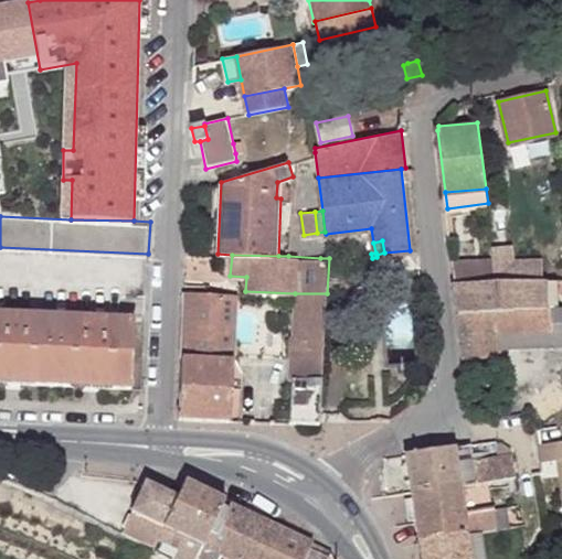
[(495,256),(453,256),(456,279),(498,278),(495,256)]
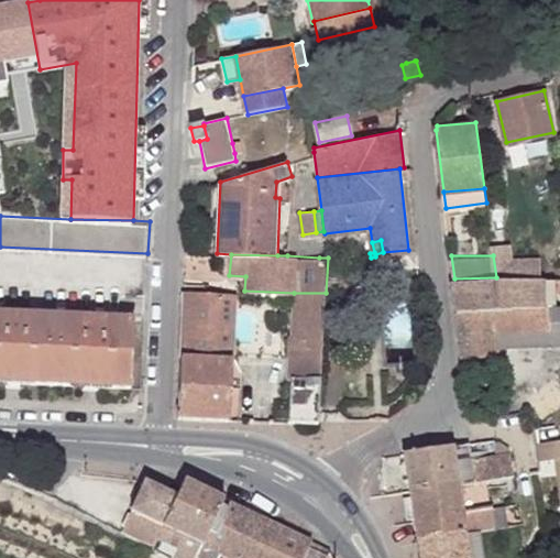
[(496,277),(454,279),(458,308),(498,308),(509,308),(512,277),(496,277)]
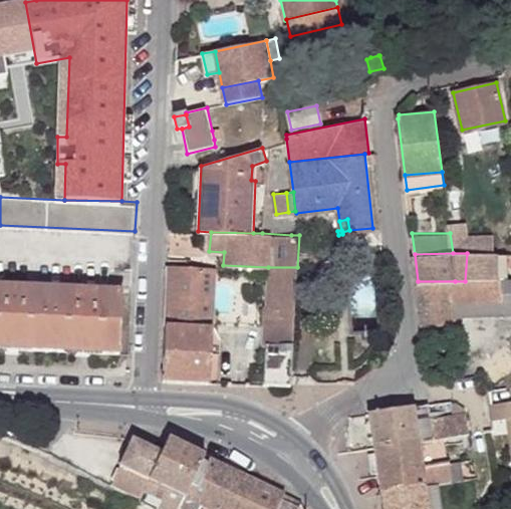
[(498,253),(467,253),(465,281),(499,278),(498,253)]
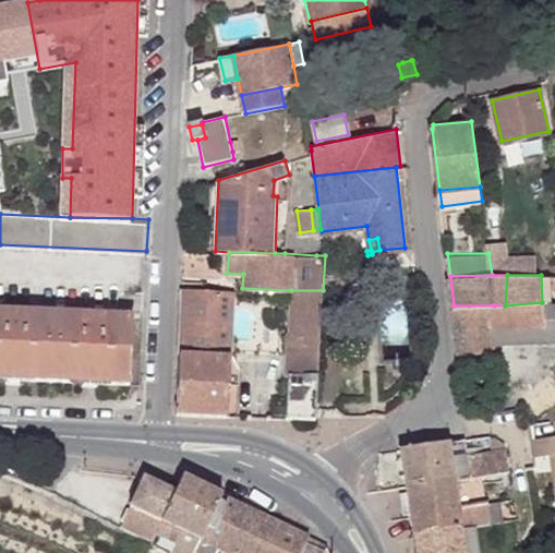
[(229,292),(182,289),(179,352),(204,352),(204,346),(229,346),(231,296),(229,292)]
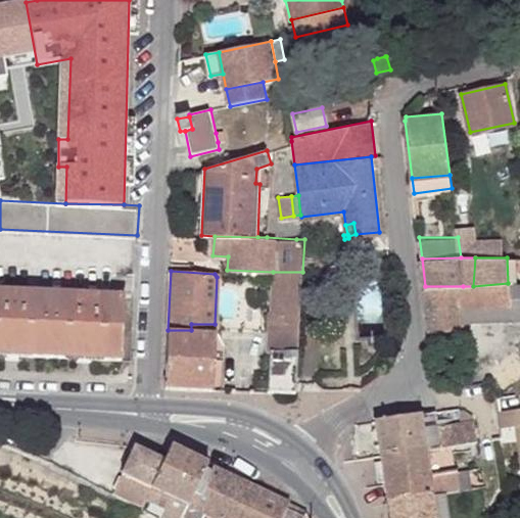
[(302,272),(273,272),(272,308),(300,308),(302,272)]
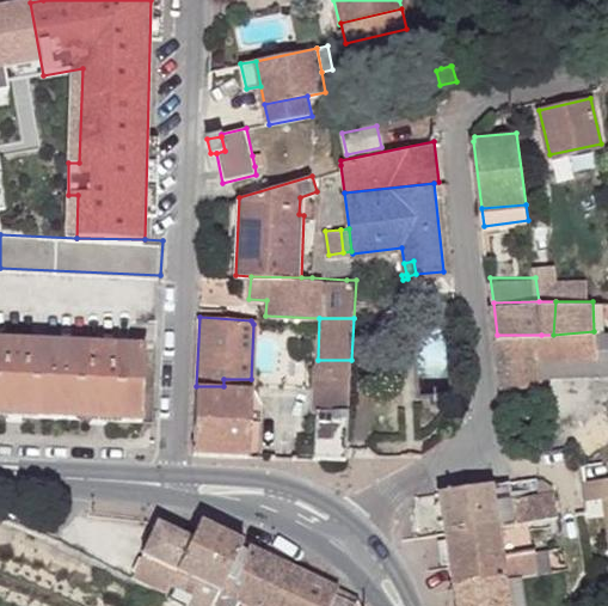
[(553,335),(541,335),(544,374),(607,372),(607,334),(600,335),(599,331),(594,331),(553,335)]
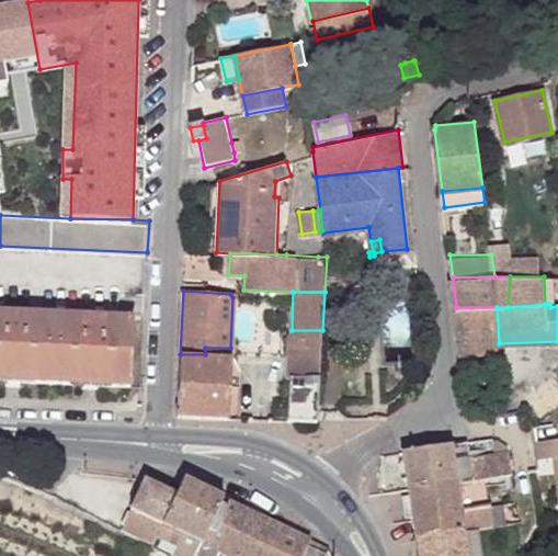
[(497,307),(456,307),(462,354),(499,351),(499,343),(497,307)]
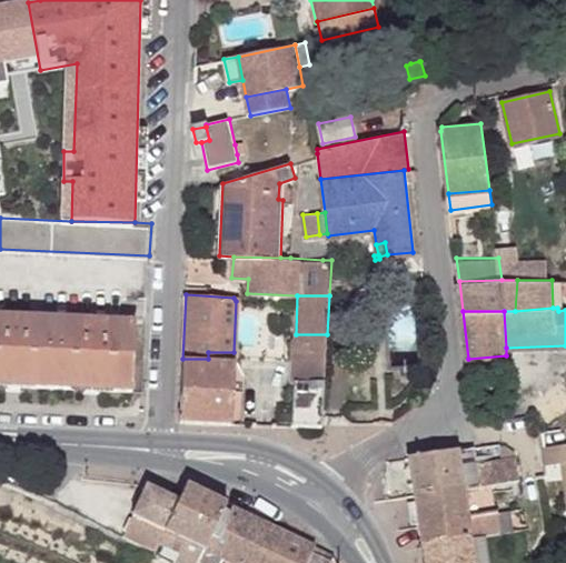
[(137,319),(0,312),(0,382),(133,389),(137,319)]
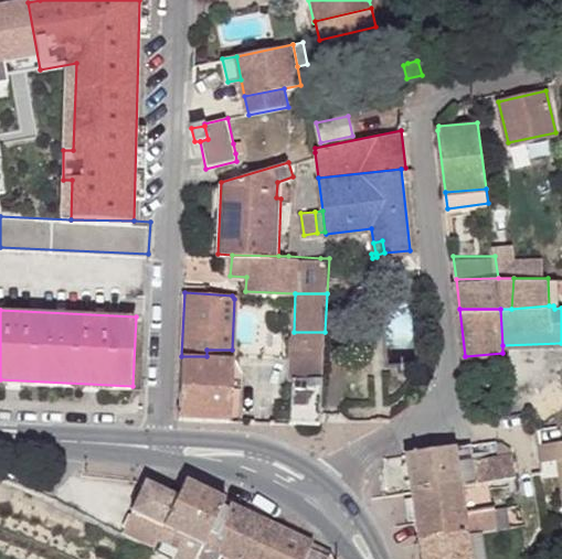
[(325,332),(294,332),(293,354),(324,356),(325,332)]
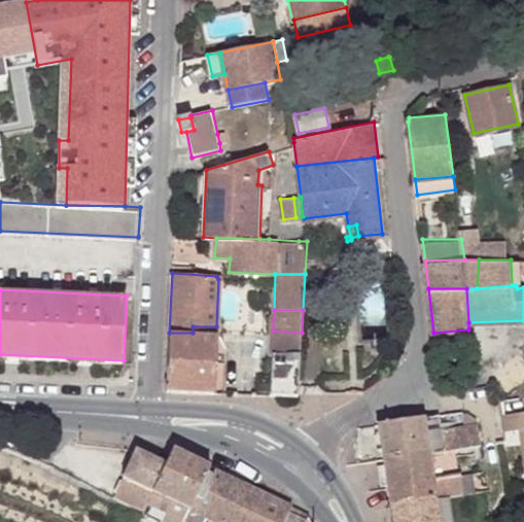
[(193,333),(169,333),(167,388),(213,391),(214,383),(214,371),(216,326),(193,326),(193,333)]
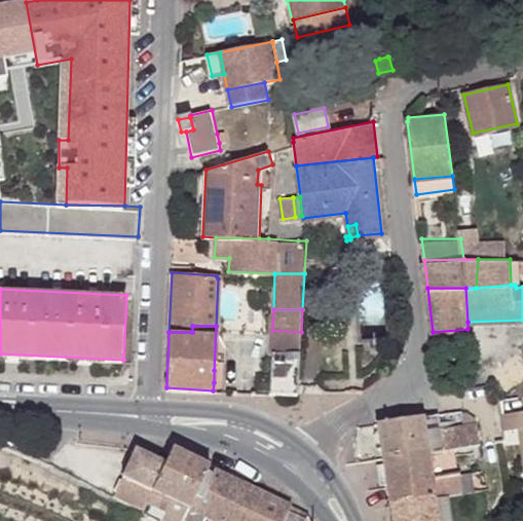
[(301,332),(272,330),(271,348),(300,349),(301,332)]
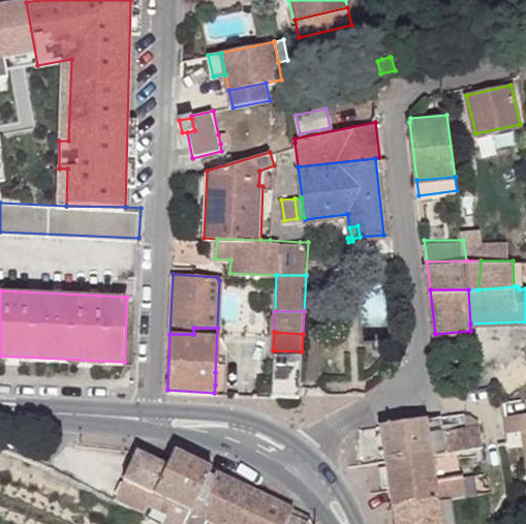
[(302,351),(273,350),(271,394),(300,395),(302,351)]
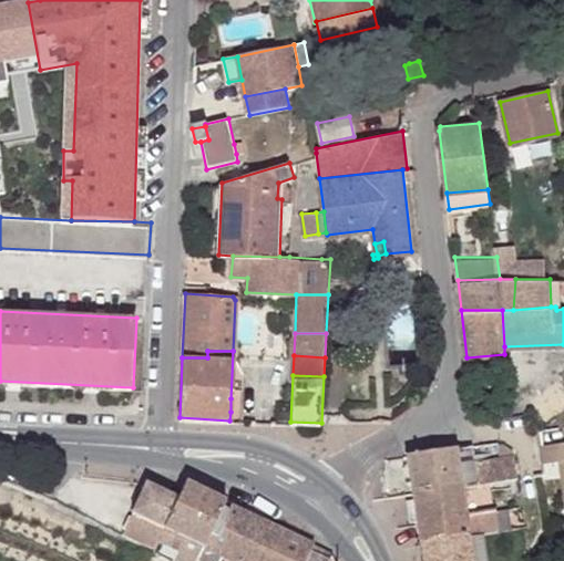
[(563,438),(540,443),(542,460),(557,459),(563,458),(563,438)]
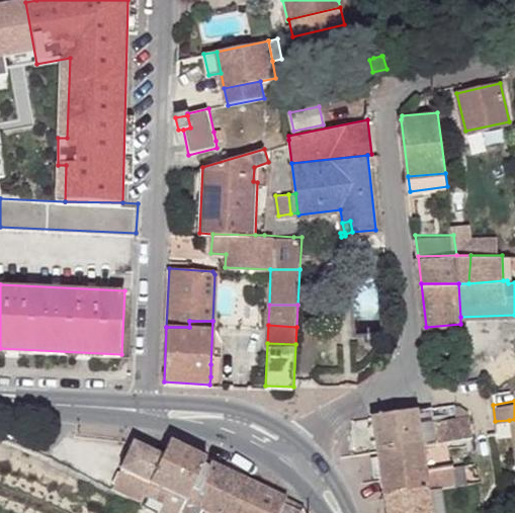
[(416,407),(372,414),(377,447),(447,439),(471,435),(467,414),(454,416),(432,419),(431,405),(416,407)]
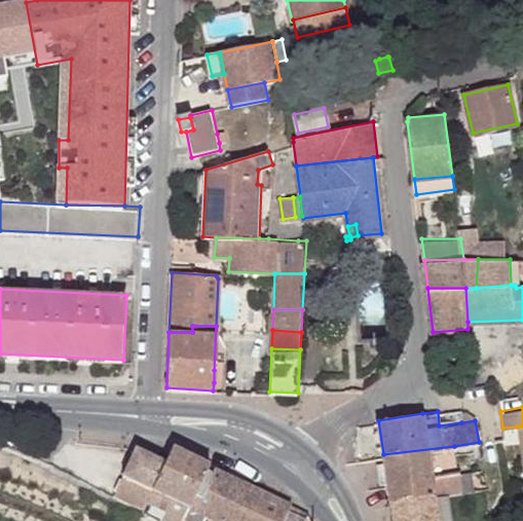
[(454,446),(383,454),(387,482),(456,472),(454,446)]
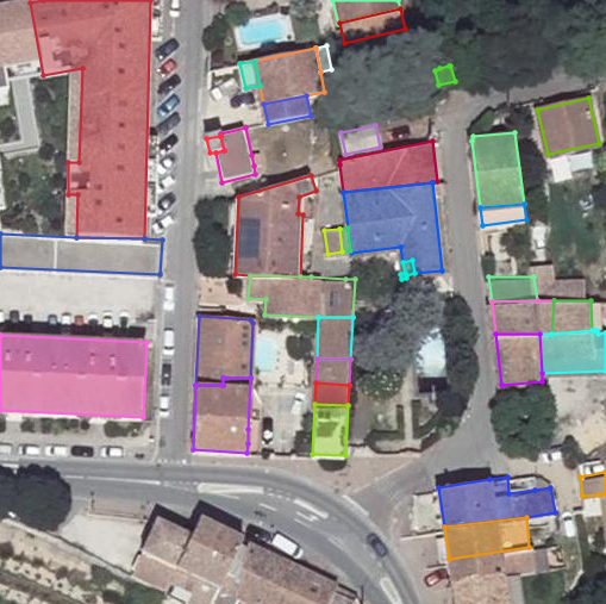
[(157,518),(132,573),(167,589),(172,578),(194,587),(188,601),(195,603),(239,603),(244,597),(223,587),(243,540),(200,520),(193,535),(157,518)]
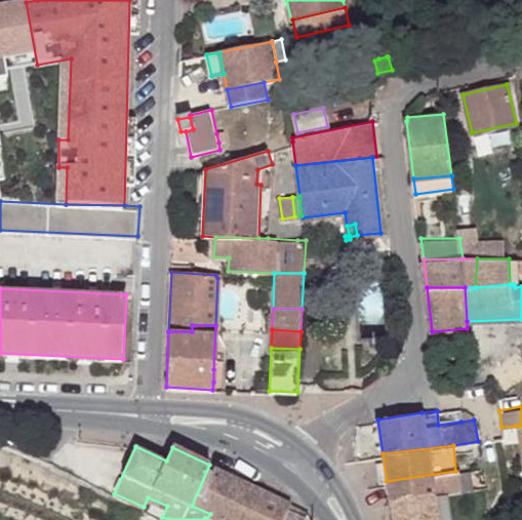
[(289,500),(209,465),(192,506),(210,514),(224,519),(312,519),(308,511),(306,515),(286,508),(289,500)]
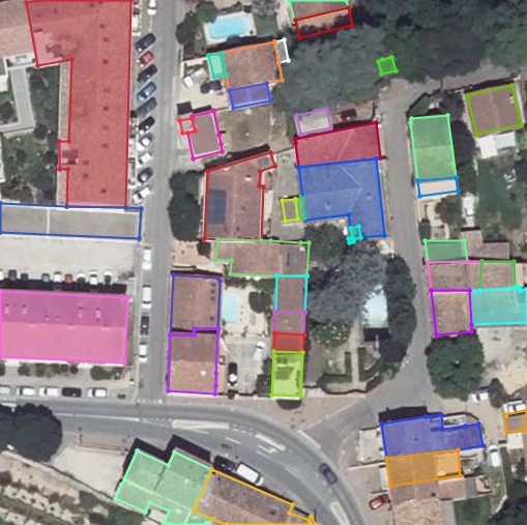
[(460,475),(390,486),(392,504),(438,499),(438,497),(464,494),(463,474),(460,475)]
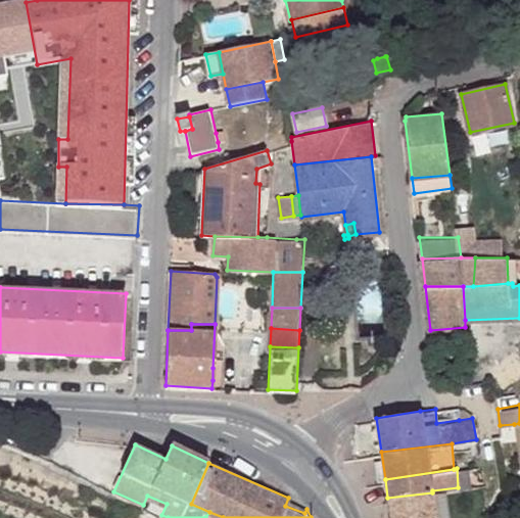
[(447,517),(444,491),(432,492),(436,517),(447,517)]
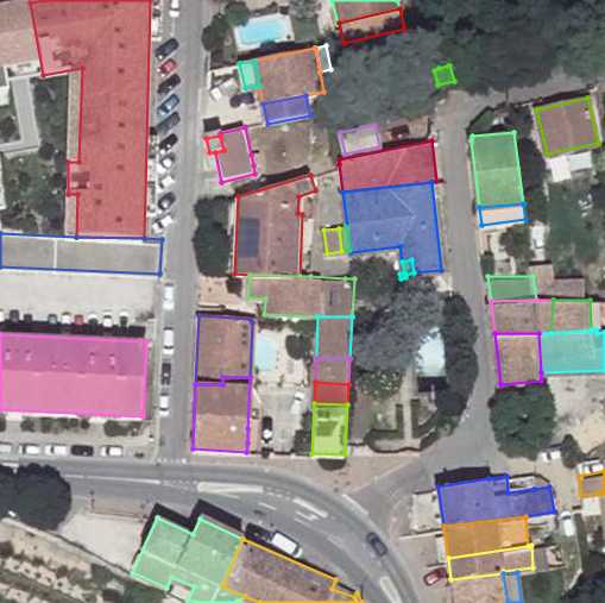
[(508,602),(503,573),(451,579),(454,602),(508,602)]
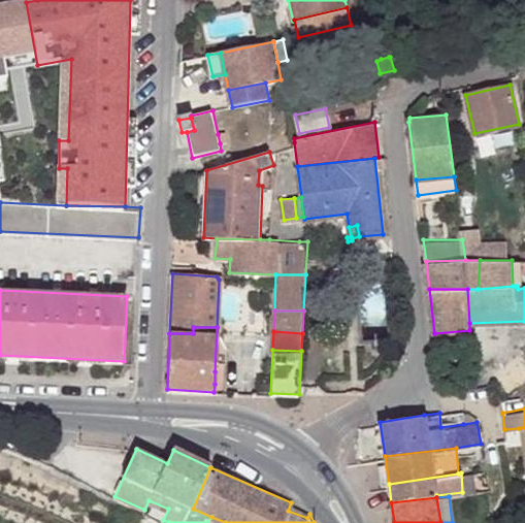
[(149,500),(144,510),(163,518),(168,509),(149,500)]
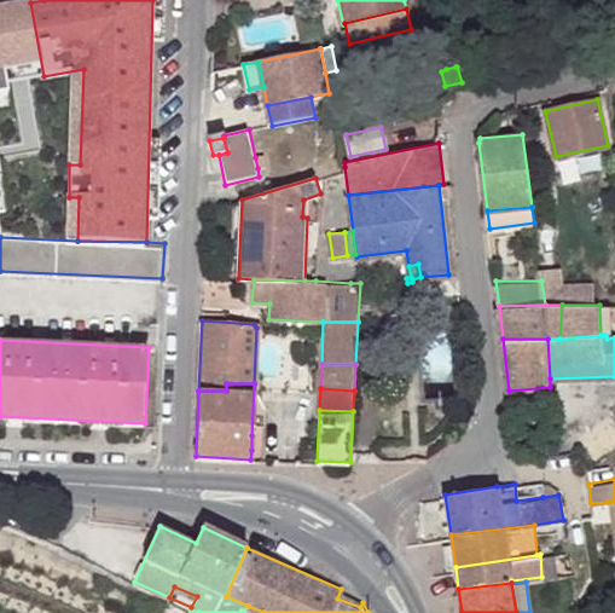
[(359,597),(341,589),(337,599),(360,607),(363,602),(359,597)]
